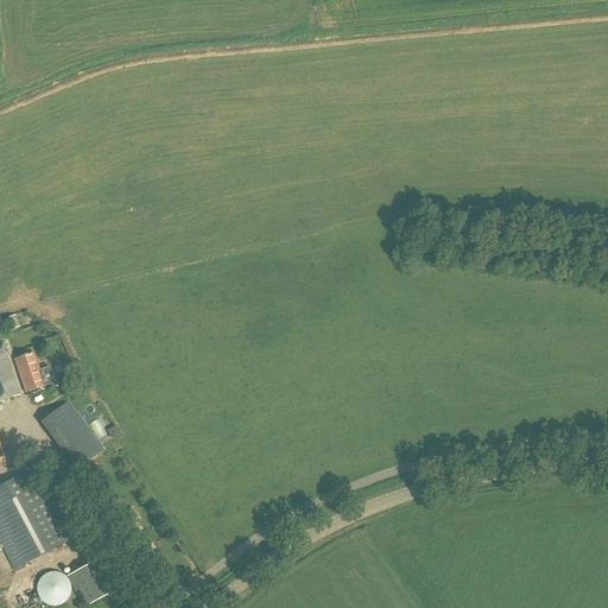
[(16,315),(7,318),(12,330),(20,327),(16,315)]
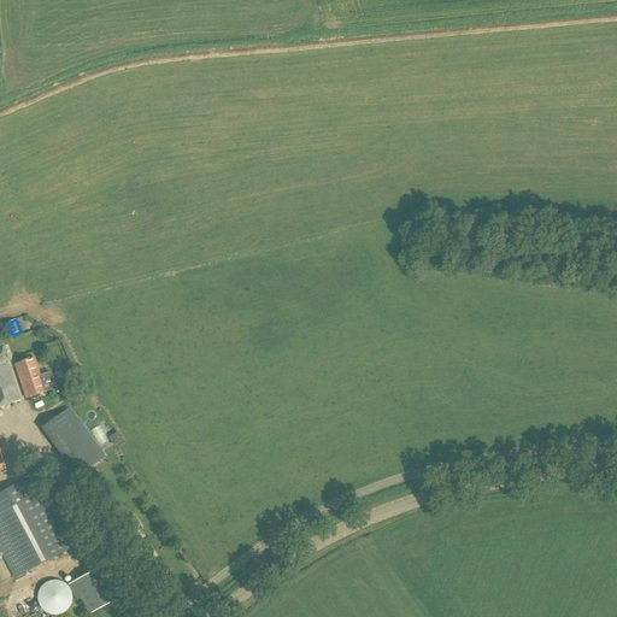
[(0,407),(19,401),(7,364),(9,364),(3,347),(0,347),(0,407)]
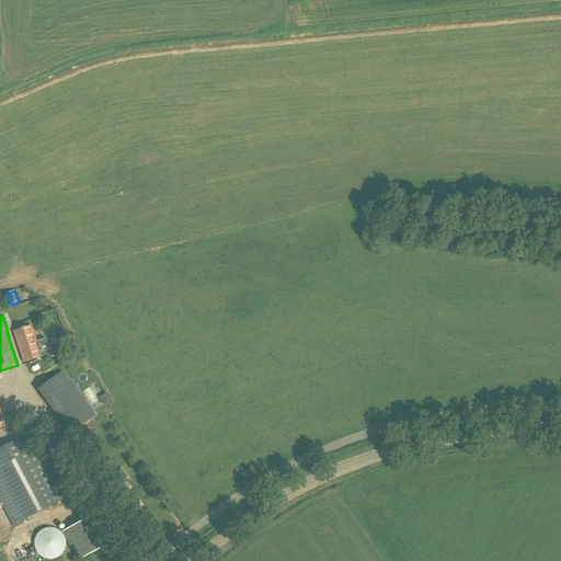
[(31,325),(13,332),(24,363),(41,357),(41,356),(48,354),(49,352),(46,341),(44,340),(36,342),(31,325)]
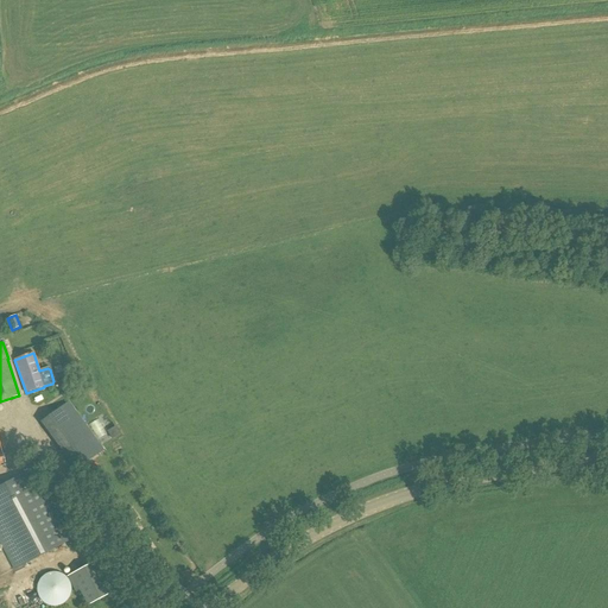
[(39,423),(75,472),(105,450),(69,401),(39,423)]
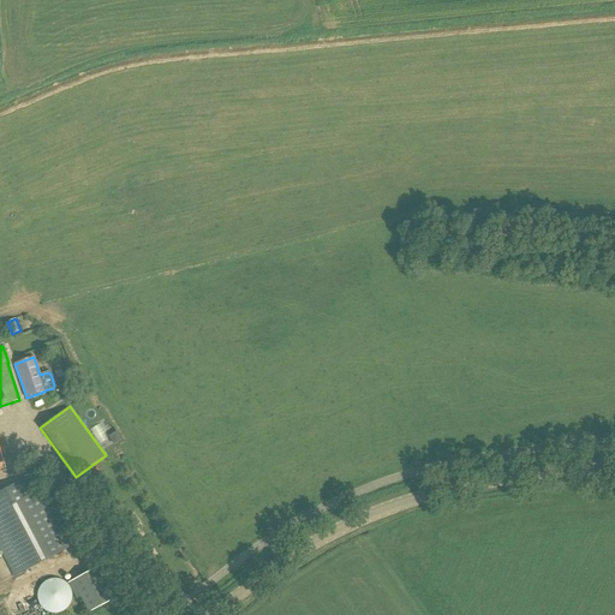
[(36,483),(5,501),(0,491),(0,548),(15,577),(71,547),(36,483)]
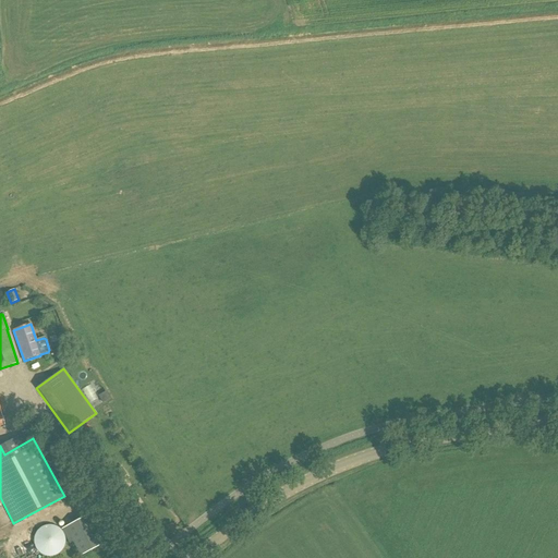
[(58,513),(68,508),(62,500),(53,505),(58,513)]
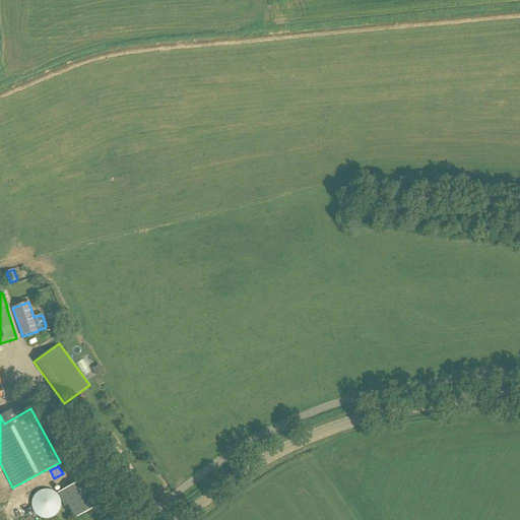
[(75,518),(94,508),(80,480),(61,492),(75,518)]
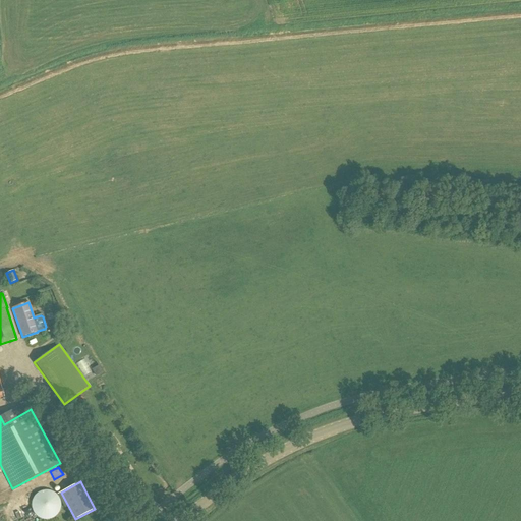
[(56,496),(55,495),(54,494),(53,494),(52,493),(51,493),(50,491),(49,491),(48,491),(46,491),(45,491),(44,491),(43,491),(41,493),(40,493),(39,494),(38,494),(37,495),(36,496),(35,497),(35,498),(34,499),(33,500),(33,501),(32,502),(32,504),(32,505),(32,506),(32,507),(32,509),(32,510),(33,511),(33,512),(34,513),(35,514),(35,515),(36,516),(37,517),(38,518),(39,519),(40,519),(41,520),(43,520),(44,520),(45,520),(46,520),(48,520),(49,520),(50,520),(51,520),(52,519),(53,519),(54,518),(55,517),(56,516),(57,515),(58,514),(59,513),(59,512),(60,511),(60,510),(60,509),(61,507),(61,506),(61,505),(60,504),(60,502),(60,501),(59,500),(59,499),(58,498),(57,497),(56,496)]
